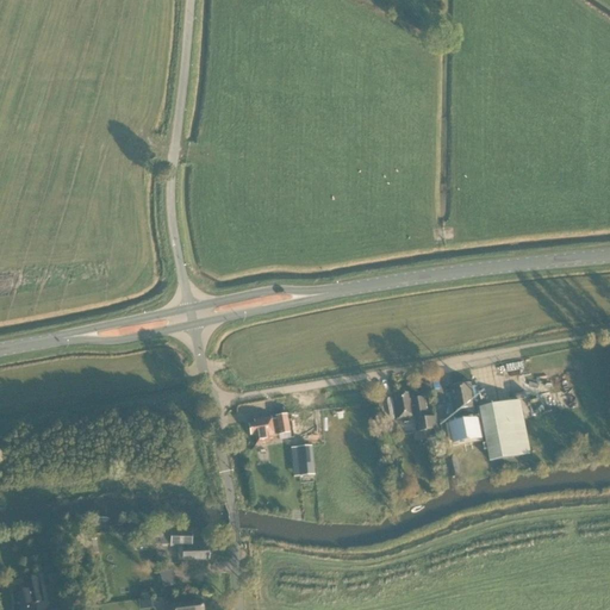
[(453,402),(446,403),(454,444),(484,439),(475,397),(474,397),(473,398),(471,383),(453,386),(456,402),(453,402)]
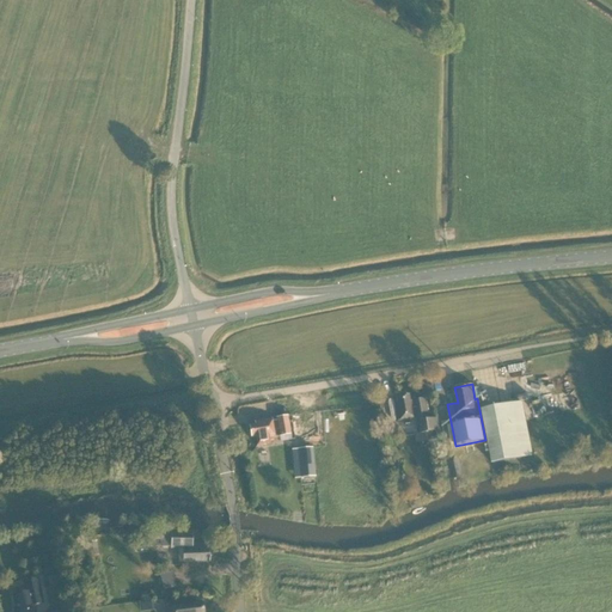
[(416,418),(418,435),(424,434),(426,441),(438,440),(435,420),(428,421),(424,399),(410,402),(409,396),(398,397),(399,403),(396,404),(398,421),(404,421),(405,424),(410,423),(409,420),(416,418)]
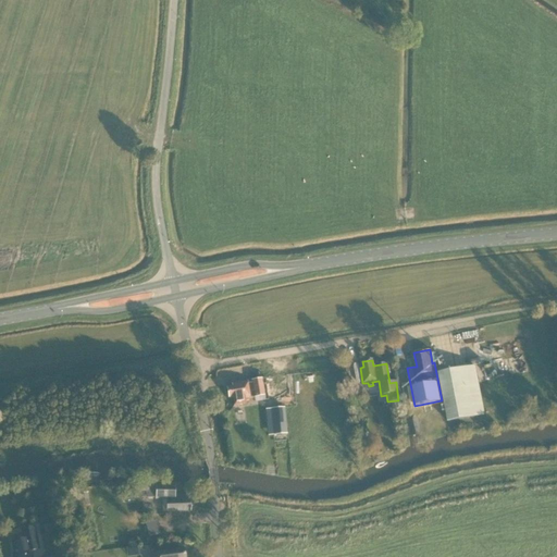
[(506,362),(483,366),(484,381),(508,378),(506,362)]
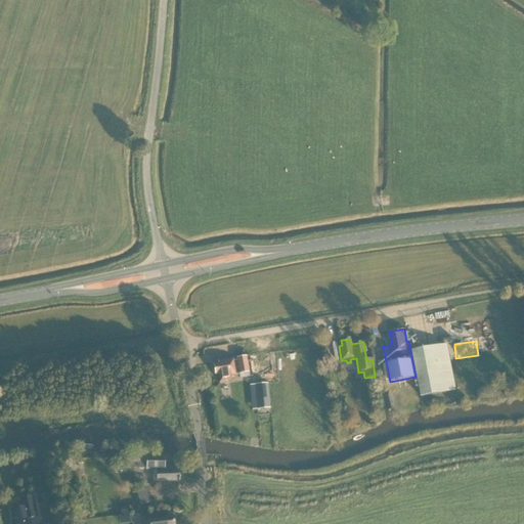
[(456,390),(452,368),(447,345),(412,351),(422,397),(456,390)]
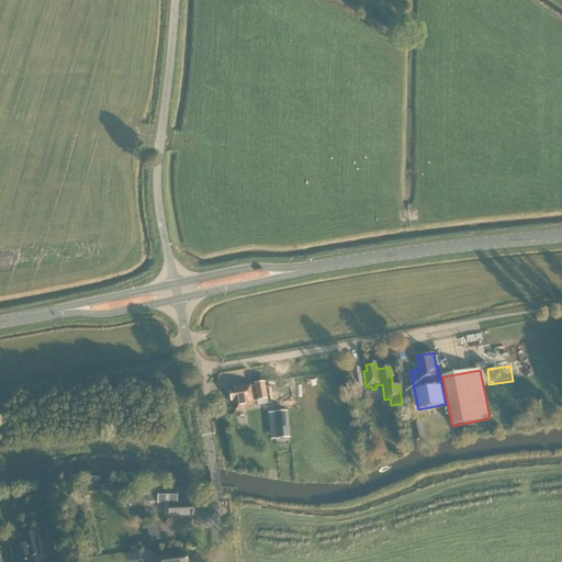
[(268,403),(291,402),(290,380),(267,381),(268,403)]
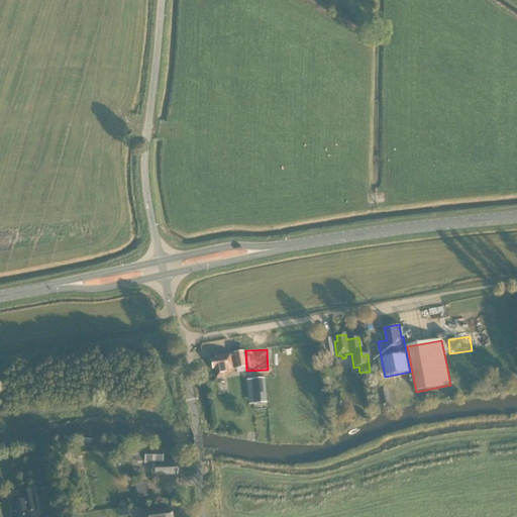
[(242,352),(237,352),(233,355),(233,357),(229,358),(229,354),(215,356),(215,359),(211,360),(212,370),(217,370),(218,376),(227,375),(227,371),(245,368),(242,352)]
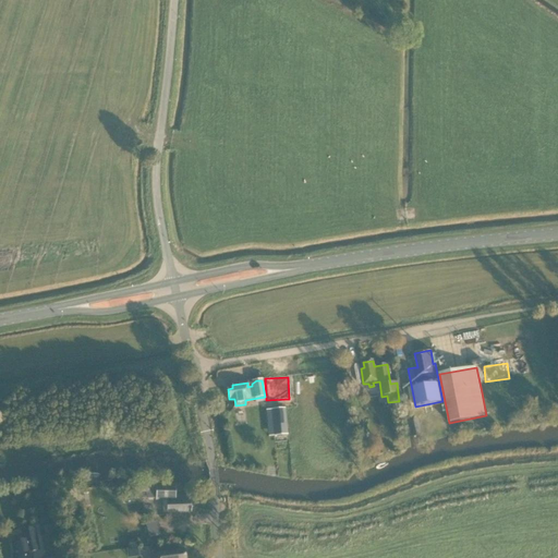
[(288,436),(284,409),(270,410),(274,437),(288,436)]
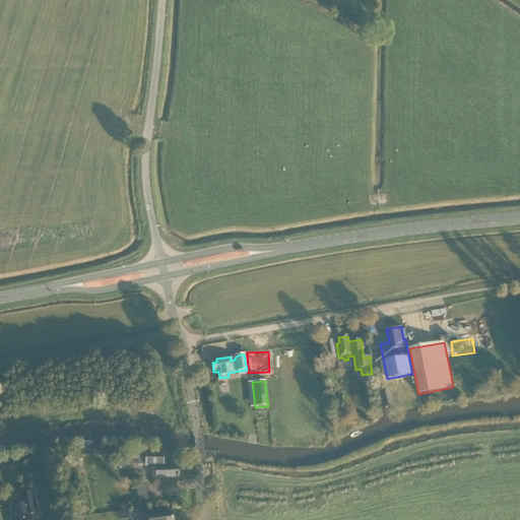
[(145,466),(155,467),(155,478),(178,477),(178,463),(163,463),(163,454),(145,453),(145,466)]
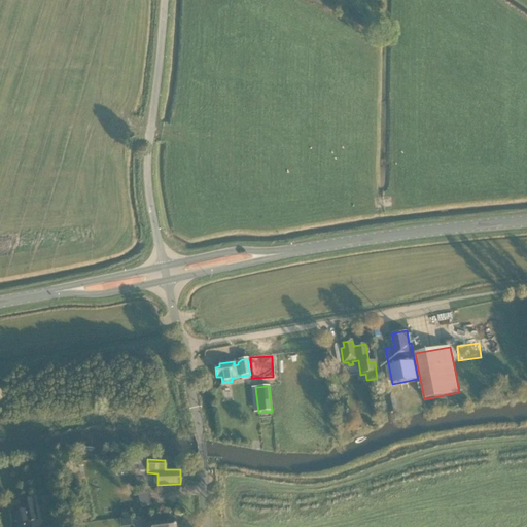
[(73,467),(75,480),(84,479),(82,466),(73,467)]
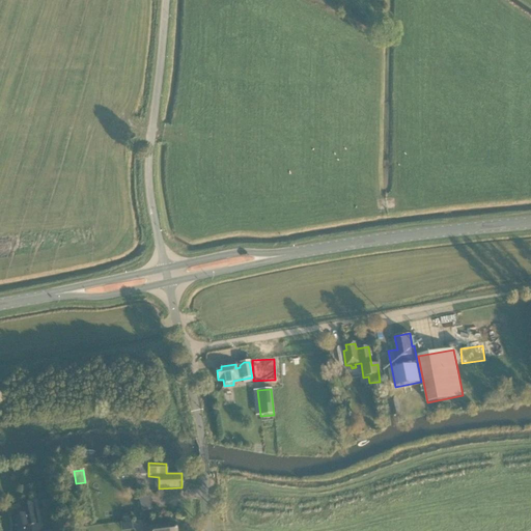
[(23,477),(20,471),(12,475),(16,481),(23,477)]
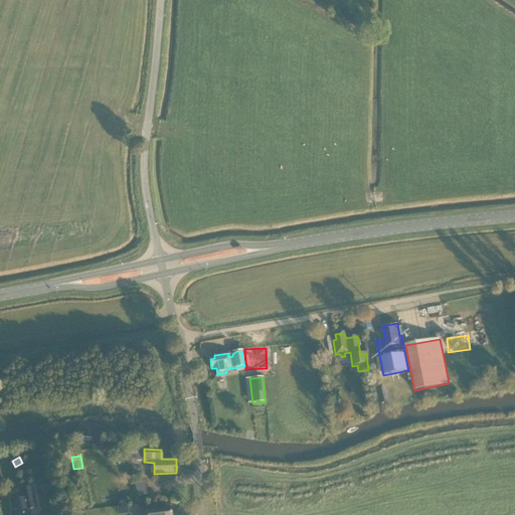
[(138,496),(148,493),(144,481),(134,484),(138,496)]
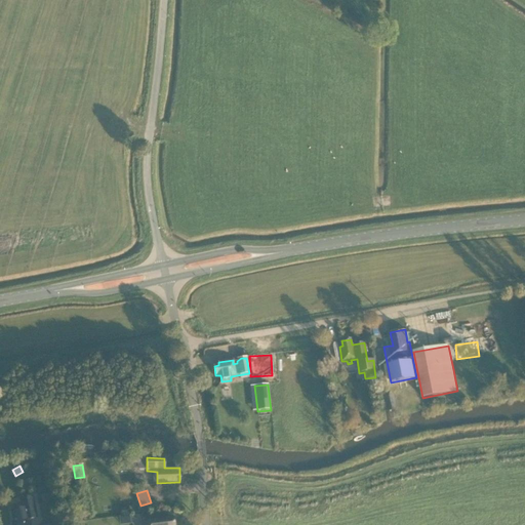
[(37,519),(32,497),(19,500),(22,510),(10,512),(12,523),(11,523),(11,524),(30,524),(29,520),(37,519)]
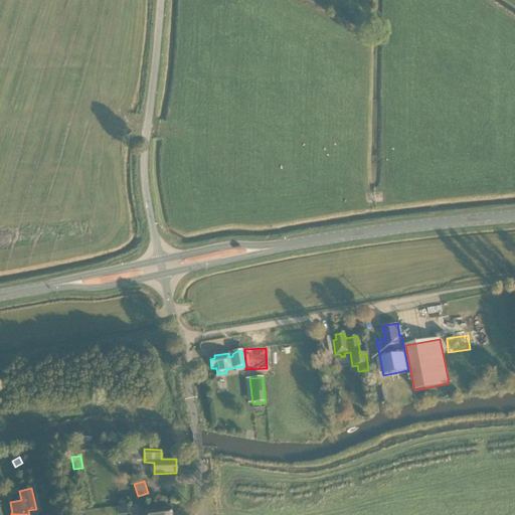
[(154,506),(140,508),(140,514),(170,514),(170,508),(161,509),(160,507),(154,508),(154,506)]
